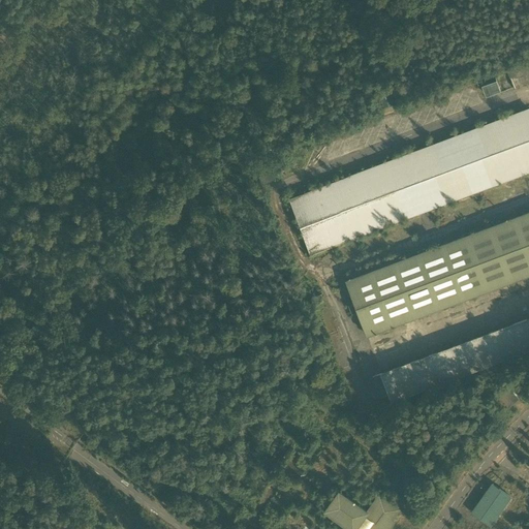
[(512,66),(507,68),(510,78),(517,75),(512,66)]
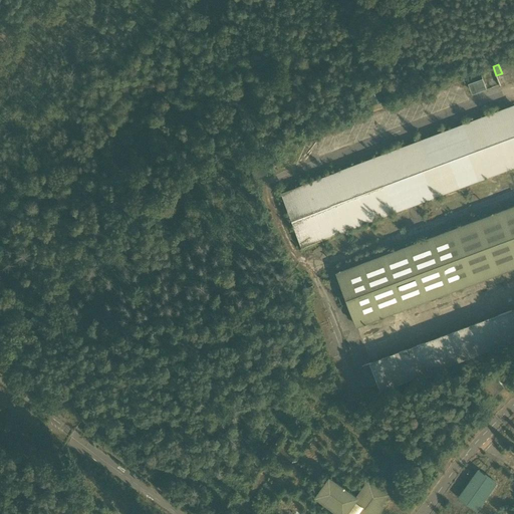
[(483,78),(470,83),(473,92),(486,88),(483,78)]
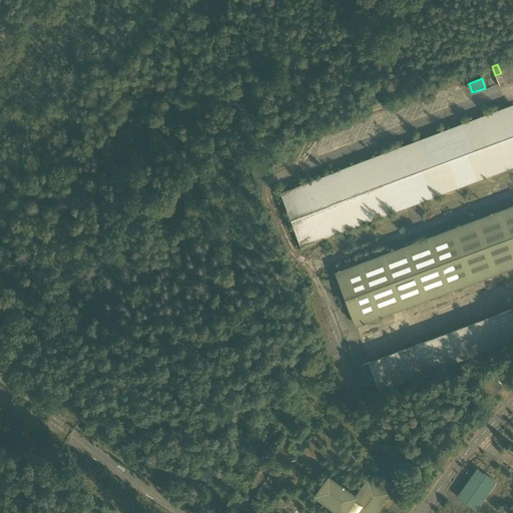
[(512,106),(280,191),(300,244),(512,165),(512,106)]
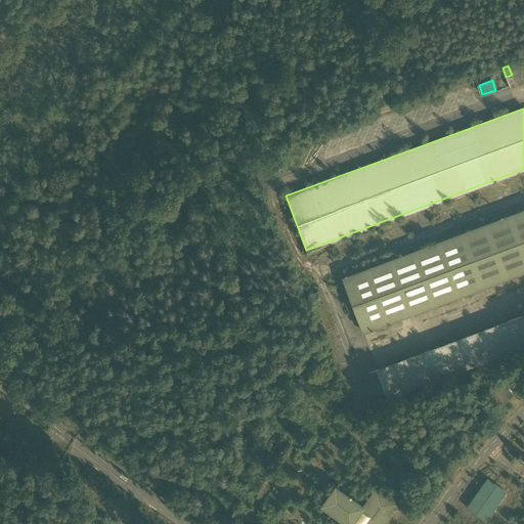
[(278,150),(267,155),(272,168),(284,164),(278,150)]
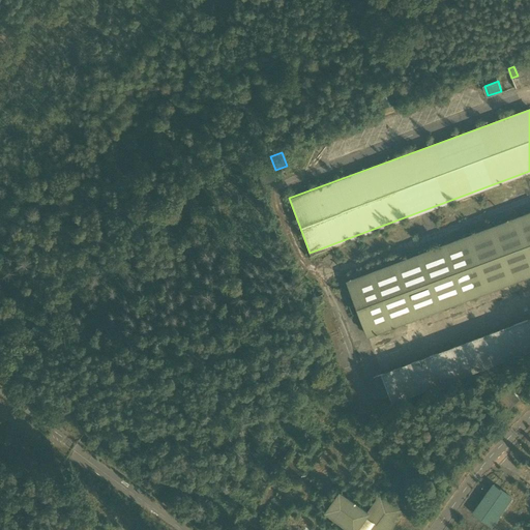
[(529,213),(348,282),(369,336),(529,276),(529,213)]
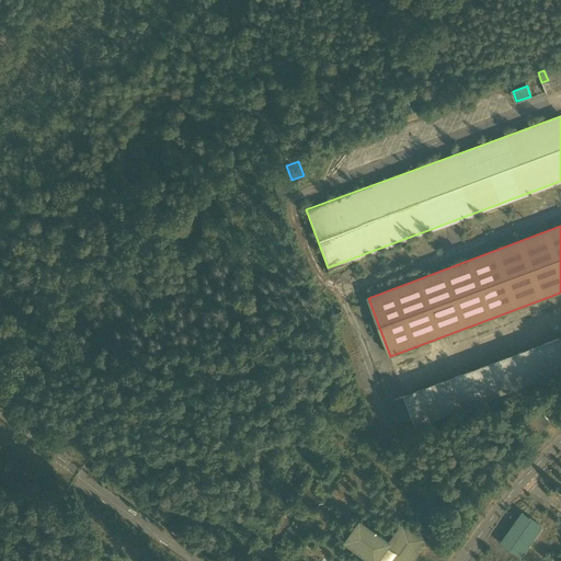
[(340,311),(329,316),(332,323),(343,319),(340,311)]
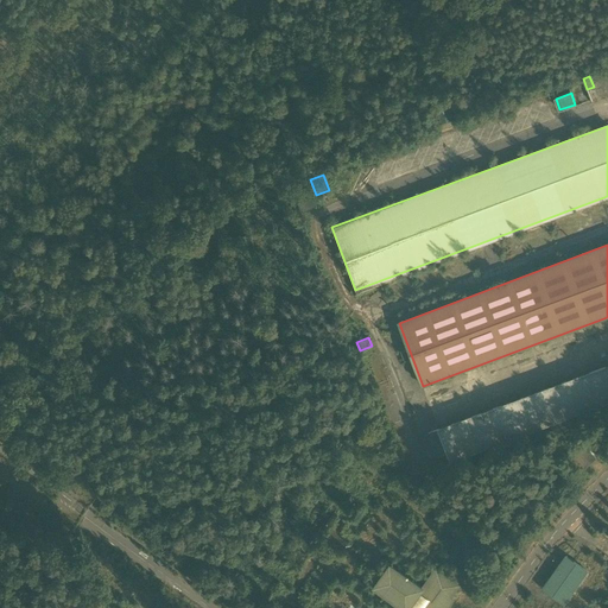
[(607,365),(429,432),(438,457),(447,454),(450,461),(607,401),(607,365)]
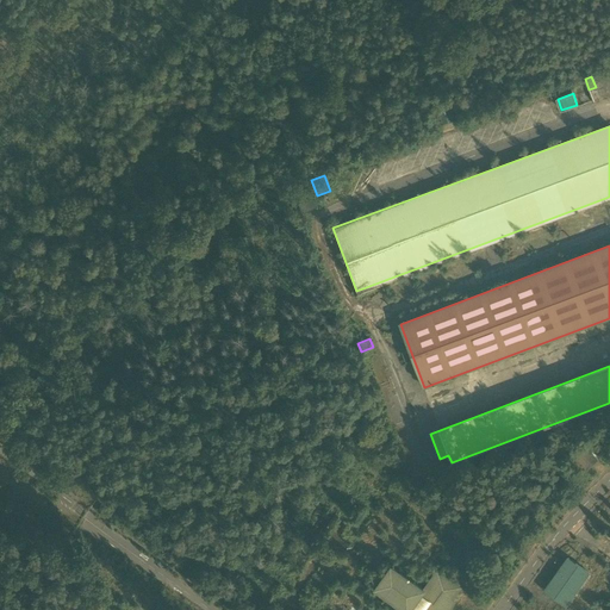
[(597,460),(584,444),(571,456),(585,472),(597,460)]
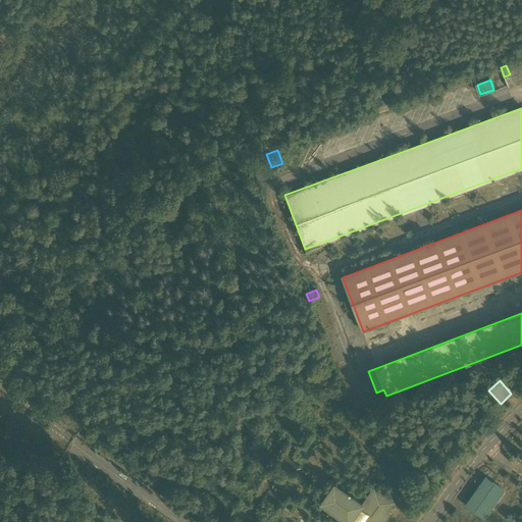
[(383,462),(330,426),(304,465),(358,501),(383,462)]
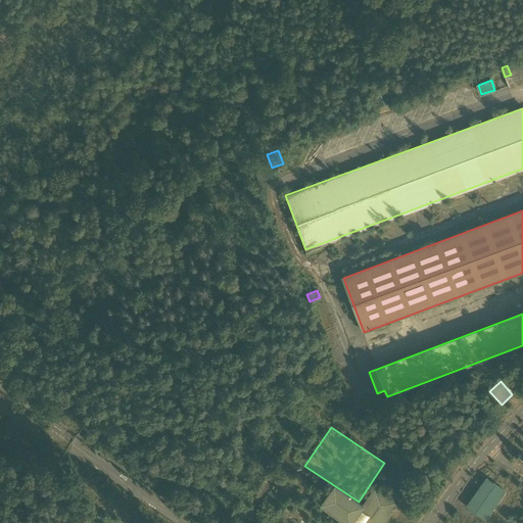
[(505,492),(486,479),(469,504),(486,517),(505,492)]
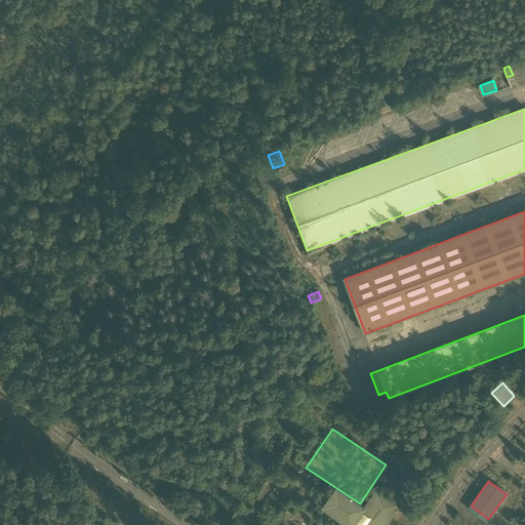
[(342,524),(345,522),(291,486),(266,524),(342,524)]
